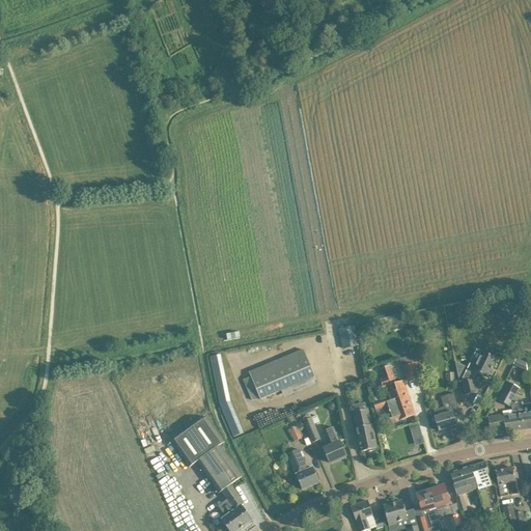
[(500,317),(510,323),(516,311),(514,310),(515,308),(503,302),(502,304),(499,303),(496,309),(502,312),(500,317)]
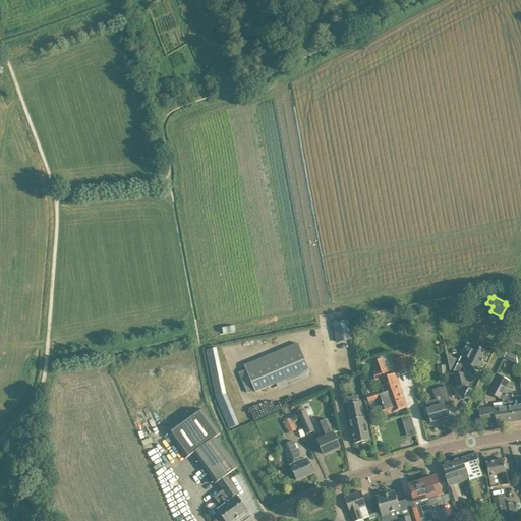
[(347,322),(344,322),(334,324),(337,342),(351,339),(347,322)]
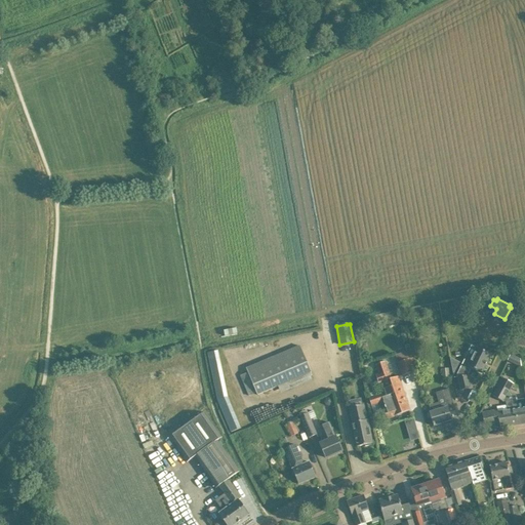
[(524,336),(519,336),(515,345),(524,346),(524,336)]
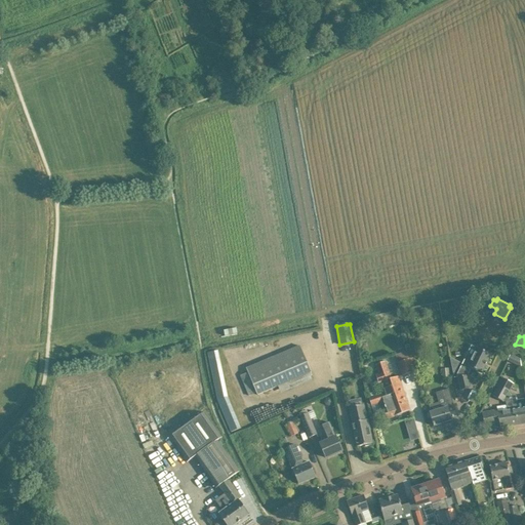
[(299,346),(247,368),(257,395),(288,382),(290,389),(314,378),(299,346)]
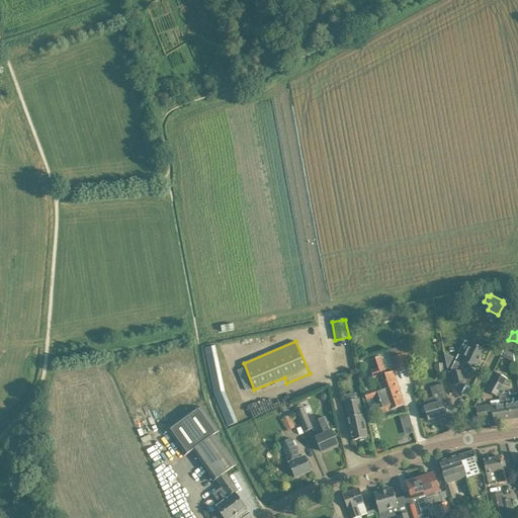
[(481,348),(481,346),(476,344),(475,345),(470,343),(465,354),(459,351),(451,369),(455,384),(464,382),(461,370),(464,363),(476,368),(485,350),(481,348)]
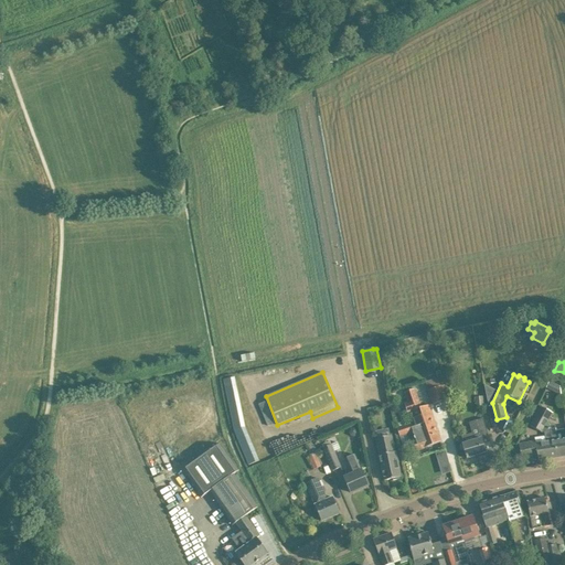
[(252,456),(237,376),(225,379),(241,458),(252,456)]
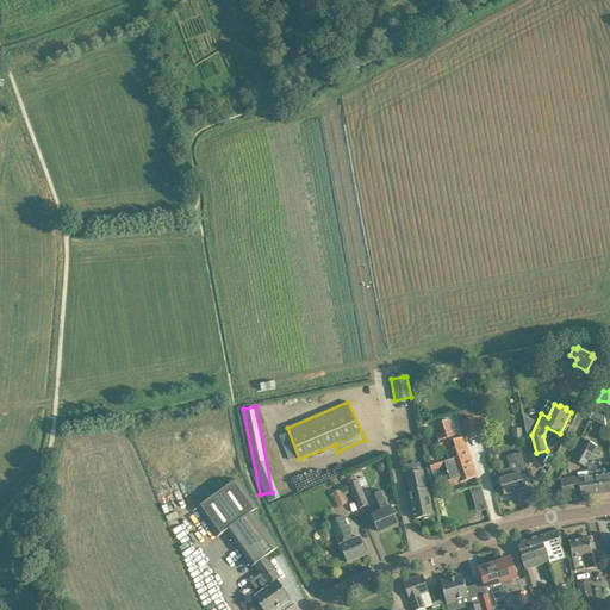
[(473,410),(460,415),(462,422),(467,437),(481,433),(478,422),(479,421),(475,409),(473,410)]
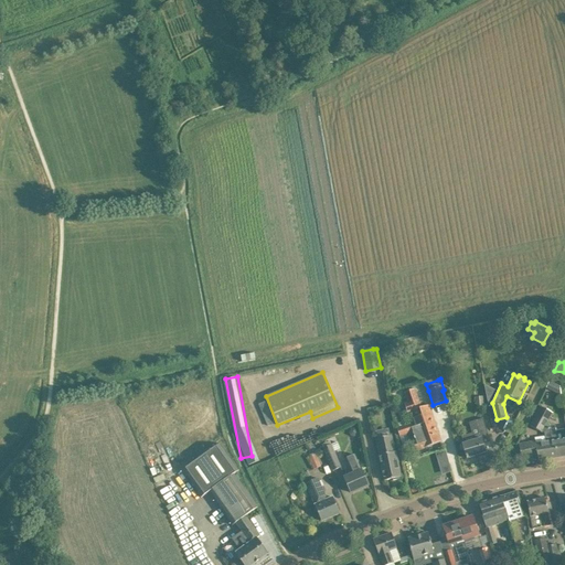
[(546,387),(561,394),(560,386),(550,381),(546,387)]
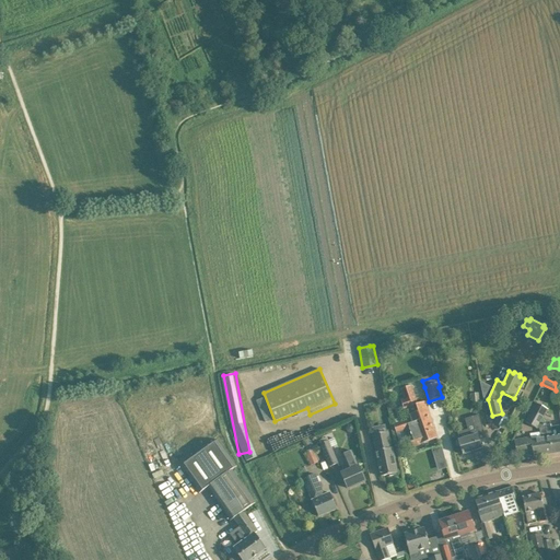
[(479,394),(486,396),(490,387),(485,384),(479,394)]
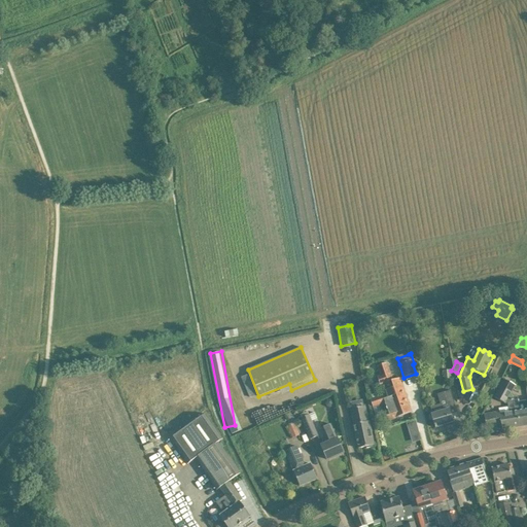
[(384,385),(387,394),(390,401),(406,395),(399,379),(393,381),(387,363),(378,366),(381,376),(378,377),(381,386),(384,385)]
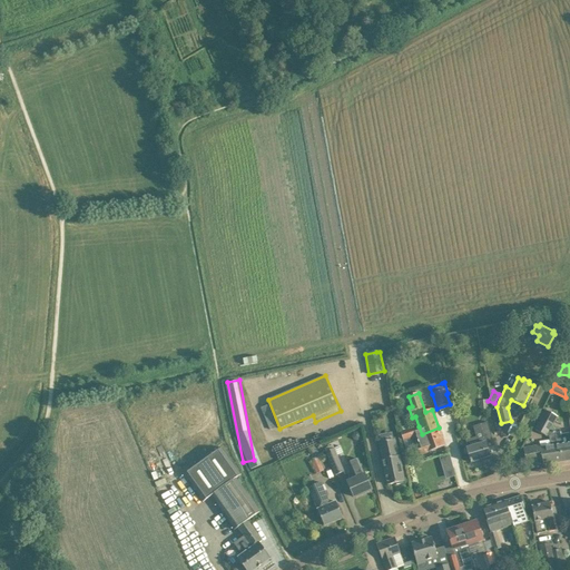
[(541,419),(538,425),(553,433),(557,453),(561,453),(562,461),(569,459),(569,432),(560,434),(560,430),(553,425),(558,416),(546,410),(543,415),(541,419)]
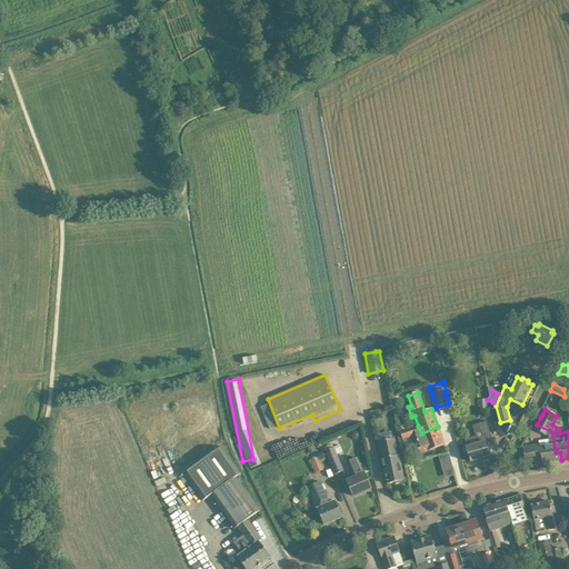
[(467,447),(466,448),(467,451),(470,462),(489,456),(485,441),(491,439),(486,421),(475,426),(471,426),(475,437),(477,443),(467,447)]
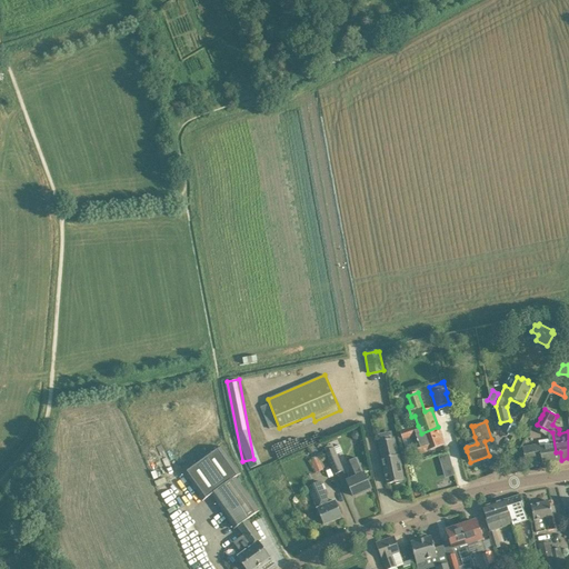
[(552,432),(537,425),(533,429),(546,436),(546,435),(548,436),(550,446),(540,447),(539,445),(530,446),(522,448),(526,460),(541,458),(542,463),(561,460),(560,452),(556,452),(552,432)]
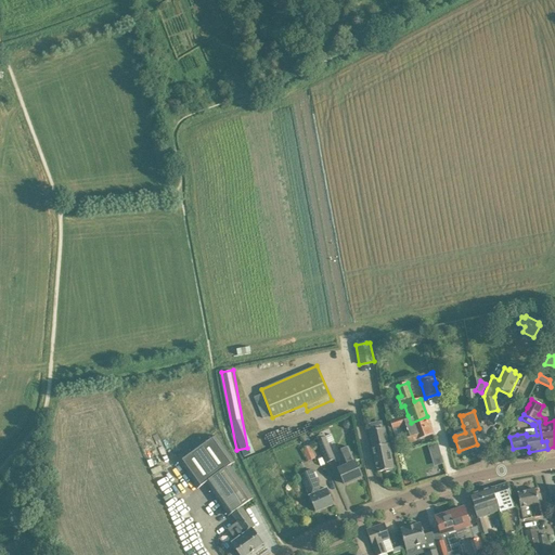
[(408,415),(398,418),(390,422),(392,428),(403,425),(407,434),(410,443),(433,435),(427,416),(411,423),(408,415)]
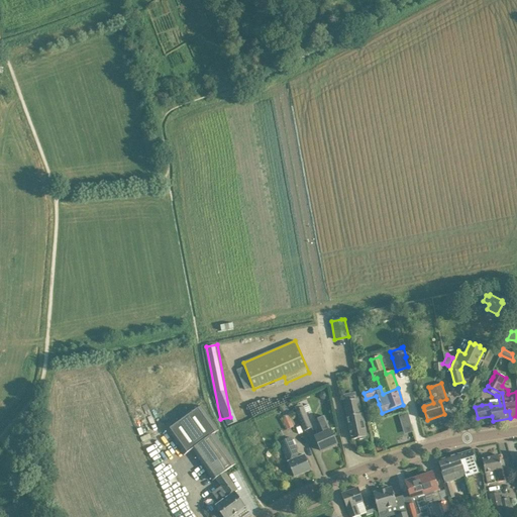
[(348,417),(347,417),(351,439),(359,438),(359,439),(366,438),(365,437),(367,436),(362,414),(360,414),(357,399),(344,401),(348,417)]
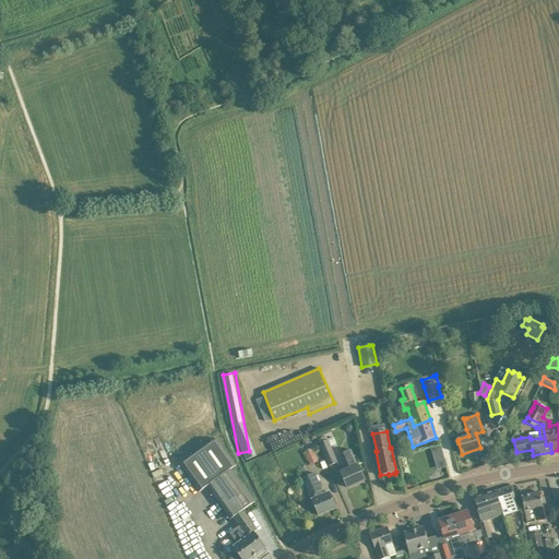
[(325,437),(319,440),(330,466),(336,463),(325,437)]
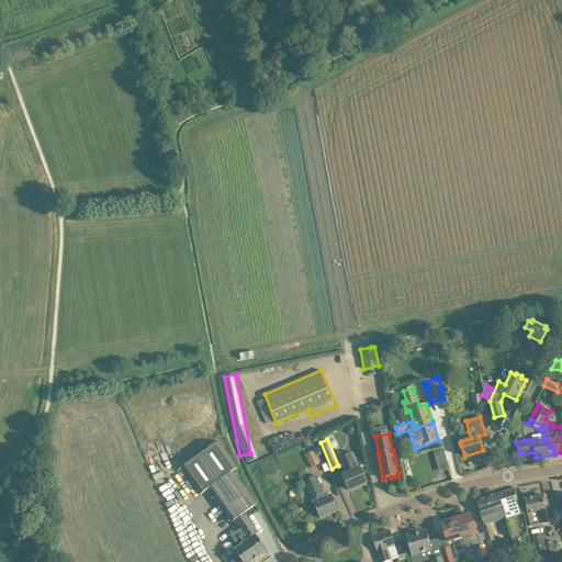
[(235,551),(239,558),(242,561),(251,561),(267,551),(256,536),(258,534),(244,515),(257,504),(233,471),(237,468),(218,442),(181,469),(200,495),(208,490),(232,524),(235,521),(249,540),(235,551)]
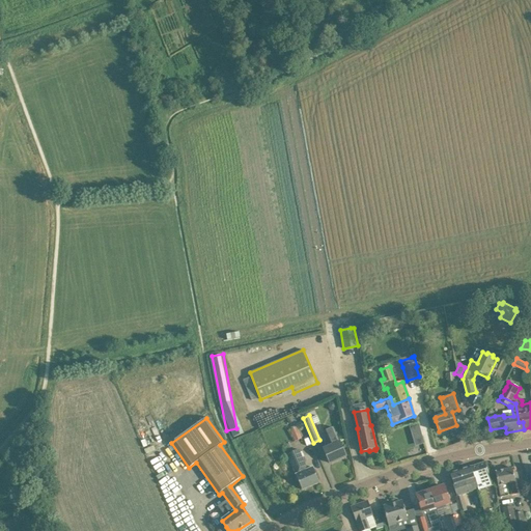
[(419,425),(410,428),(413,439),(422,437),(419,425)]
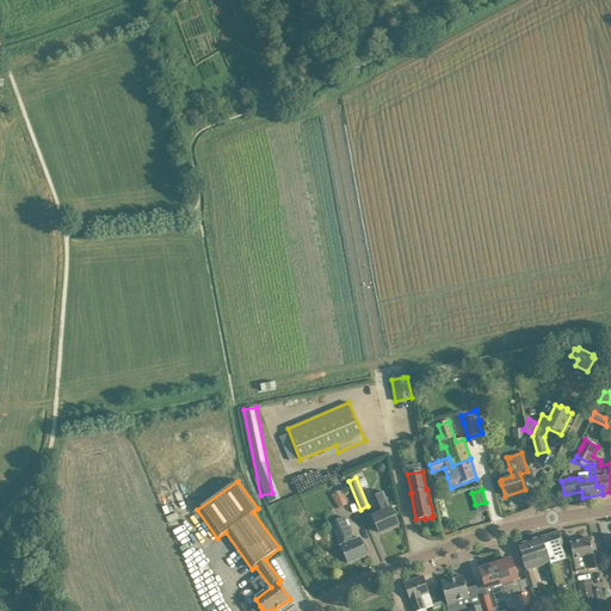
[(333,494),(339,508),(347,505),(341,491),(333,494)]
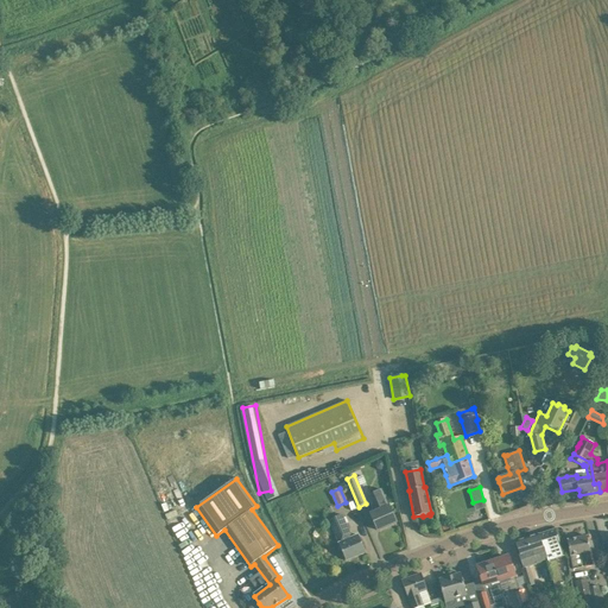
[(371,514),(373,519),(378,530),(396,523),(381,489),(372,494),(374,501),(375,500),(380,511),(371,514)]
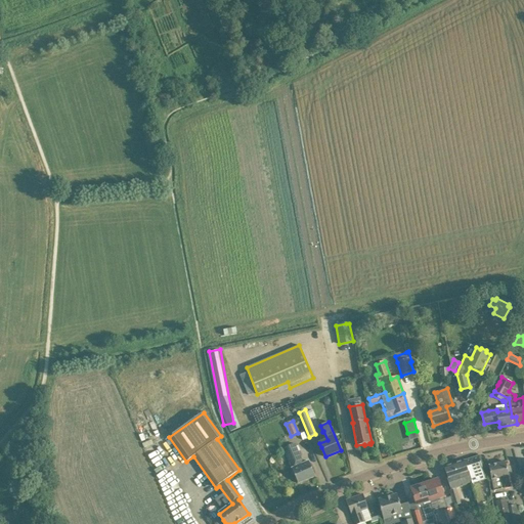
[(298,483),(315,476),(309,461),(308,462),(305,451),(288,459),(289,460),(280,463),(285,472),(281,473),(286,482),(296,478),(298,483)]
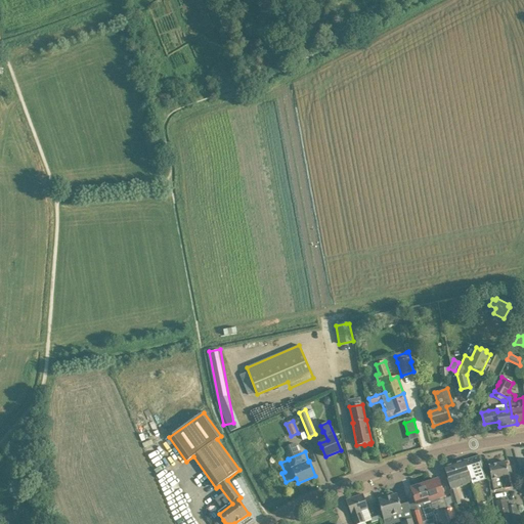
[(464,461),(471,482),(471,483),(476,497),(476,499),(483,496),(479,482),(485,480),(480,466),(481,465),(478,455),(464,461)]
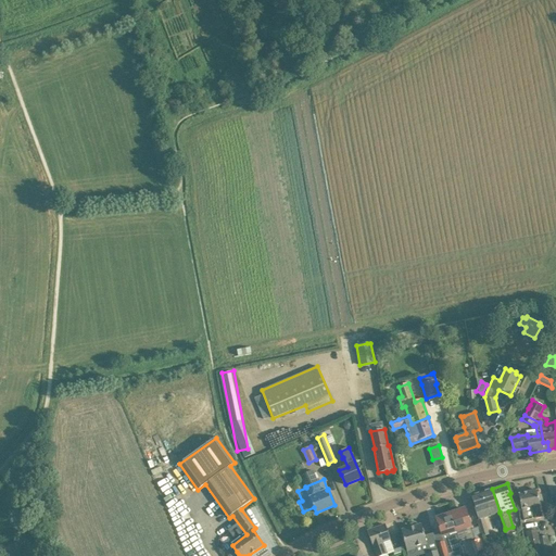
[(471,495),(476,509),(474,509),(482,536),(488,534),(482,518),(500,513),(500,512),(492,489),(471,495)]
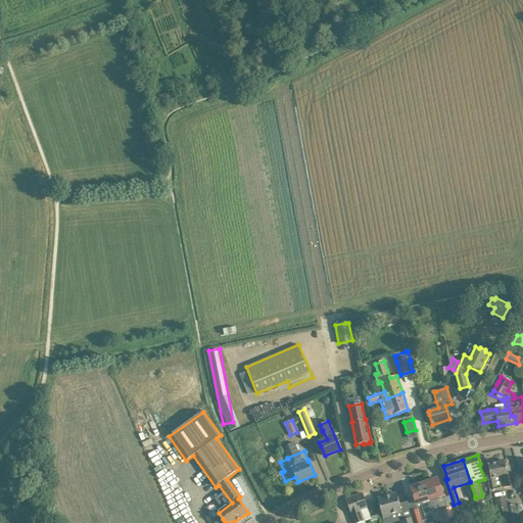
[(487,464),(490,479),(493,489),(498,488),(510,486),(507,471),(510,470),(509,466),(506,466),(505,461),(487,464)]
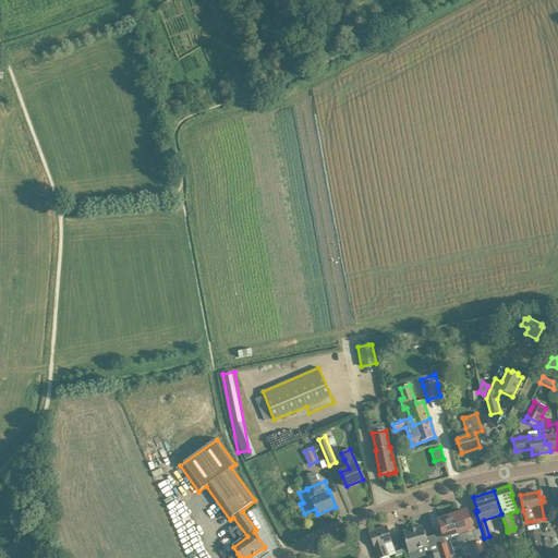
[(466,511),(452,516),(458,533),(473,528),(466,511)]
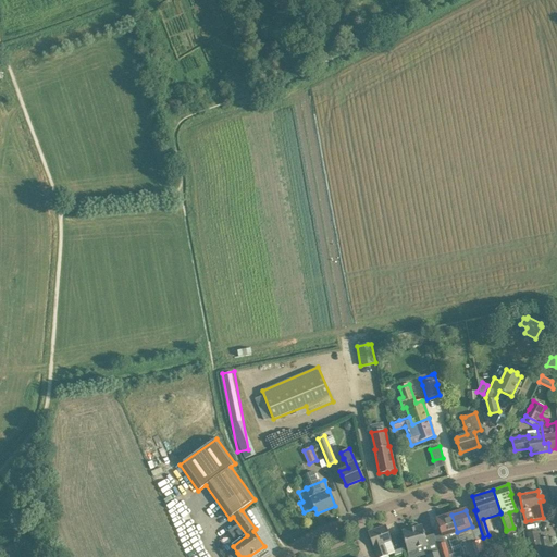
[(437,545),(438,552),(440,556),(448,556),(448,554),(453,553),(450,547),(461,544),(457,532),(452,515),(437,519),(445,543),(437,545)]
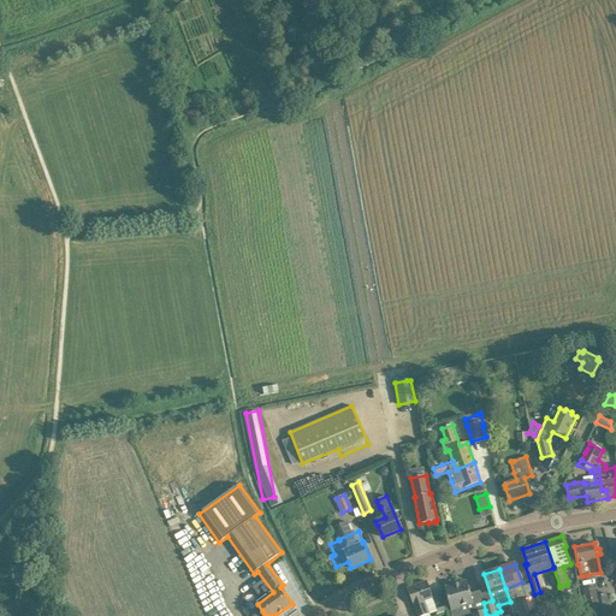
[(433,597),(431,592),(427,581),(407,588),(413,605),(416,615),(422,615),(430,614),(425,600),(433,597)]
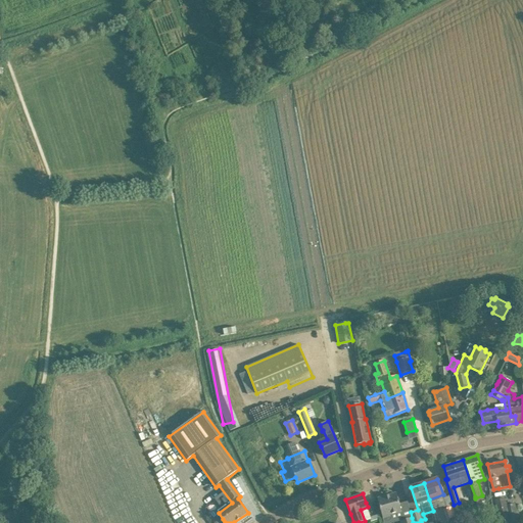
[(377,498),(380,508),(383,517),(383,520),(385,522),(387,522),(389,521),(390,520),(391,518),(391,517),(391,515),(401,512),(396,493),(377,498)]
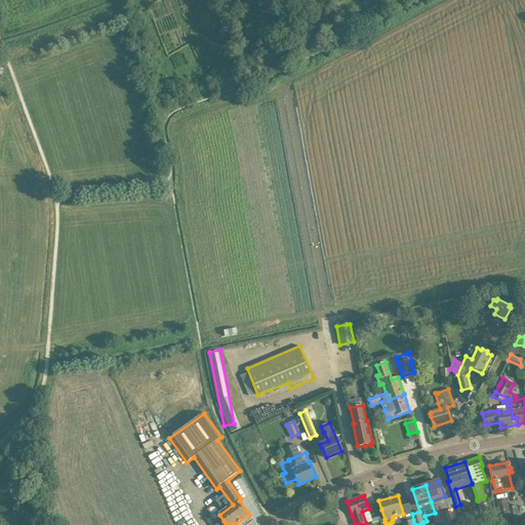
[(496,502),(501,524),(521,524),(517,506),(509,508),(507,500),(496,502)]
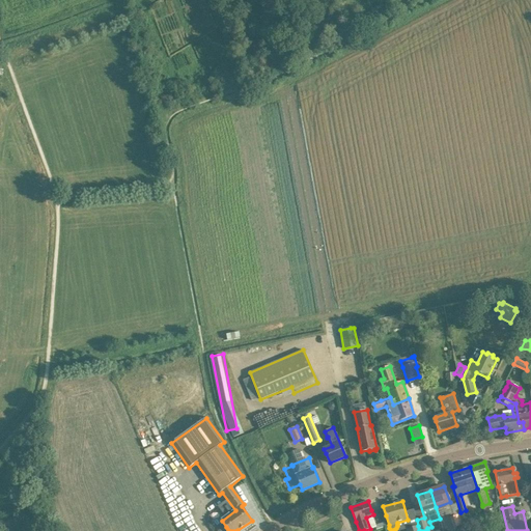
[(465,530),(460,514),(451,518),(455,530),(465,530)]
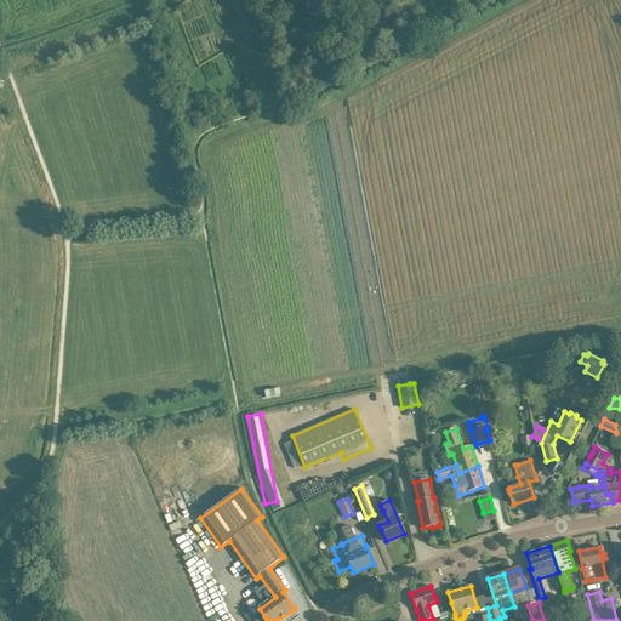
[(5,607),(7,616),(18,613),(16,603),(5,607)]
